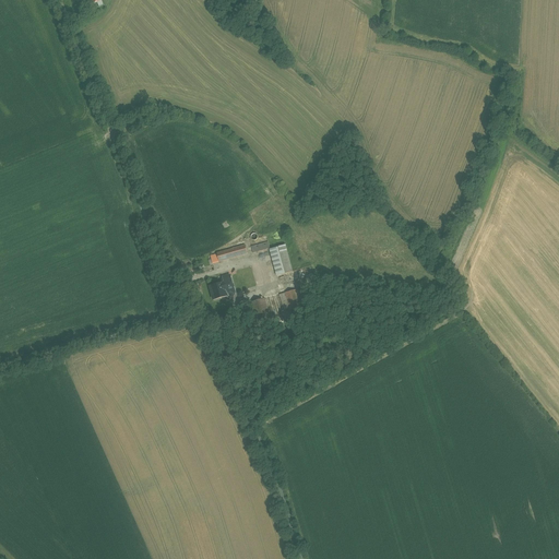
[(218,4),(213,0),(210,0),(207,3),(213,9),(218,4)]
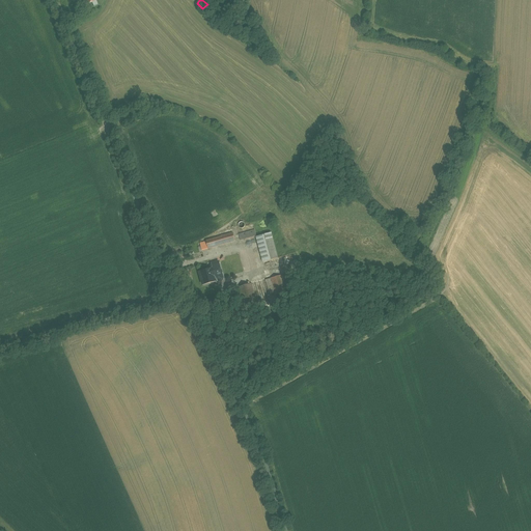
[(234,223),(235,220),(234,217),(232,214),(229,212),(226,212),(223,213),(220,214),(218,217),(218,221),(218,224),(220,227),(223,228),(226,229),(230,228),(232,226),(234,223)]
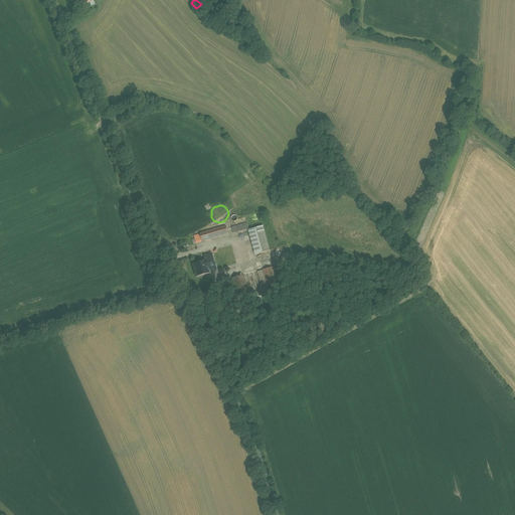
[(247,223),(231,227),(233,233),(248,229),(247,223)]
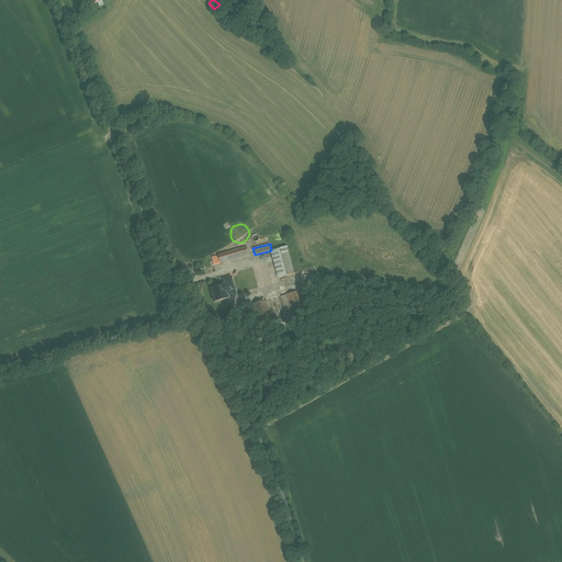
[(287,246),(271,250),(278,278),(294,273),(287,246)]
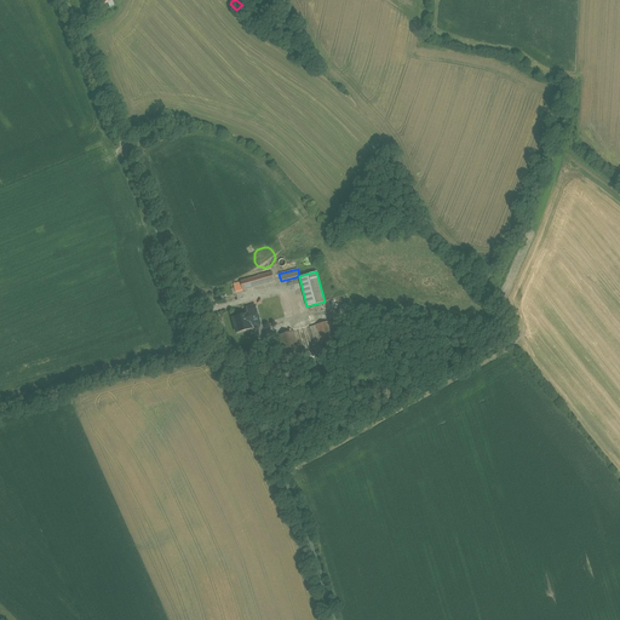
[(273,273),(241,281),(241,282),(234,285),(236,292),(244,291),(275,281),(273,273)]
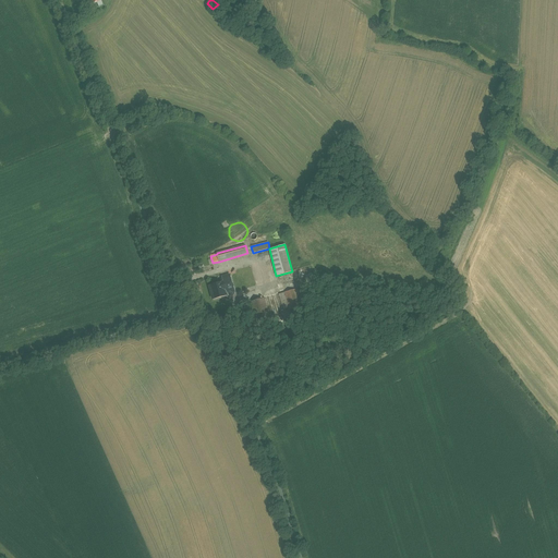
[(230,270),(221,273),(223,282),(225,281),(228,293),(235,291),(230,270)]
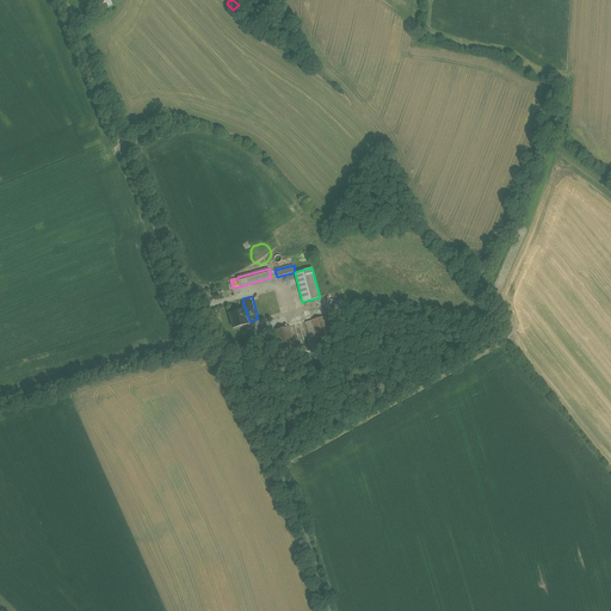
[(245,309),(229,313),(233,328),(250,323),(250,321),(246,308),(245,309)]
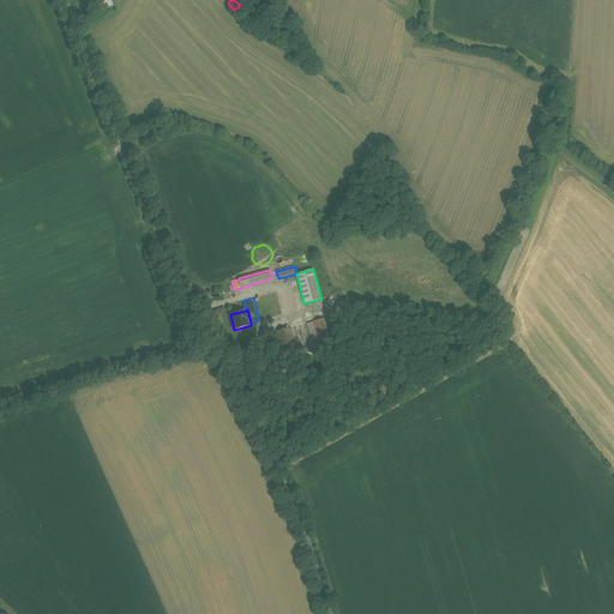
[(331,317),(307,324),(313,343),(330,338),(331,342),(337,341),(331,317)]
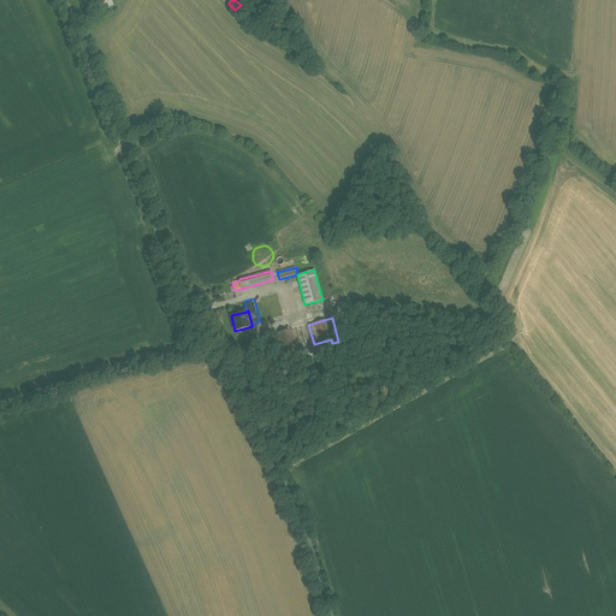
[(355,321),(347,326),(354,337),(361,331),(355,321)]
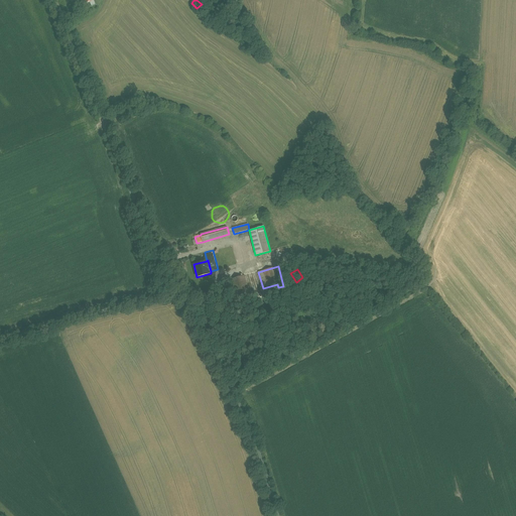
[(244,275),(232,279),(237,298),(250,295),(244,275)]
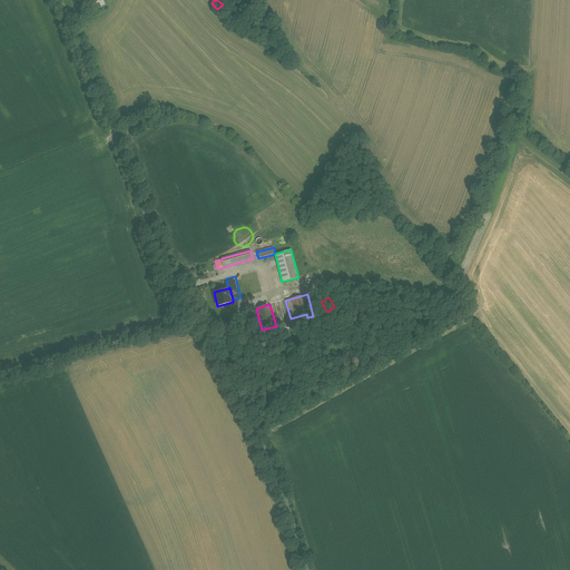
[(305,350),(298,340),(293,344),(300,353),(305,350)]
